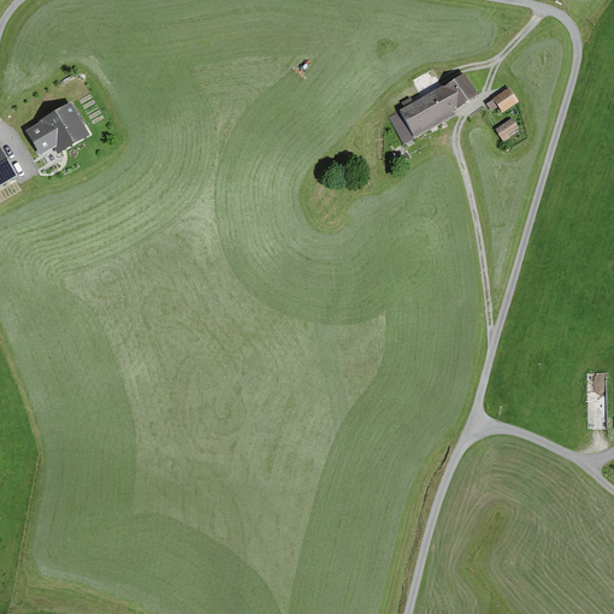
[(467,68),(388,116),(406,146),(455,116),(453,111),(482,93),(467,68)]
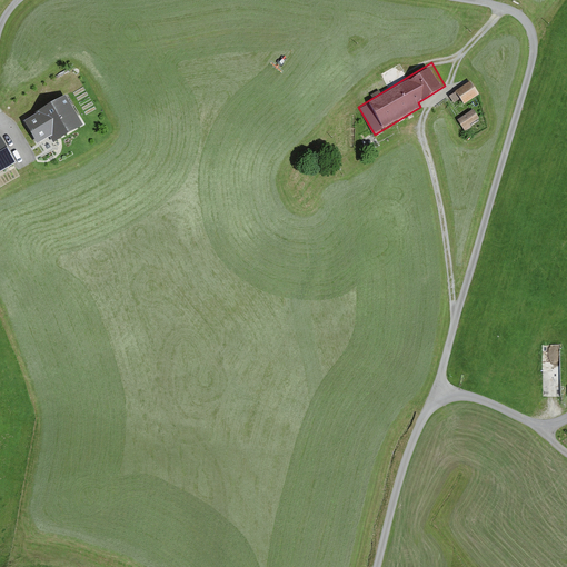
[(455,90),(463,103),(479,93),(470,80),(455,90)]
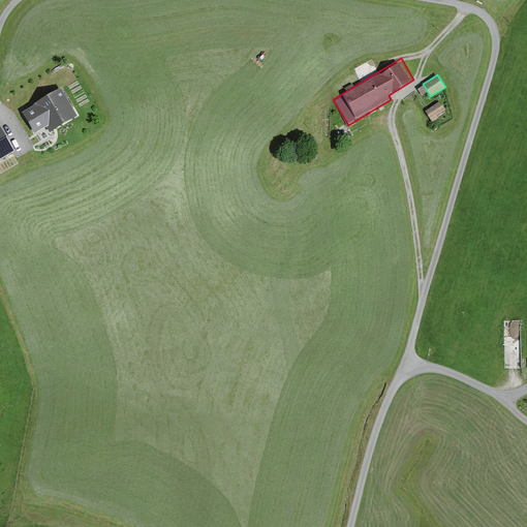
[(65,85),(20,112),(31,131),(43,125),(47,131),(81,112),(65,85)]
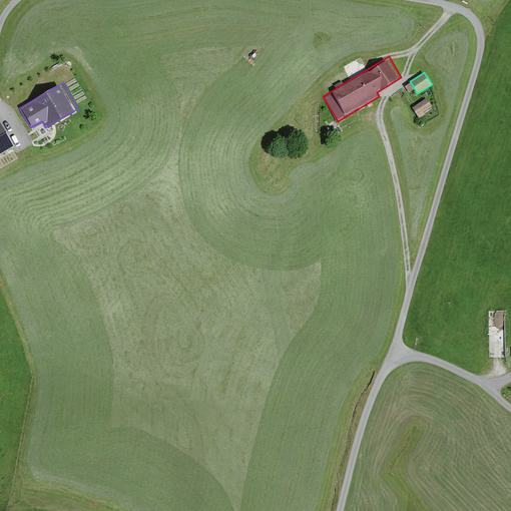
[(413,106),(420,117),(434,108),(427,97),(413,106)]
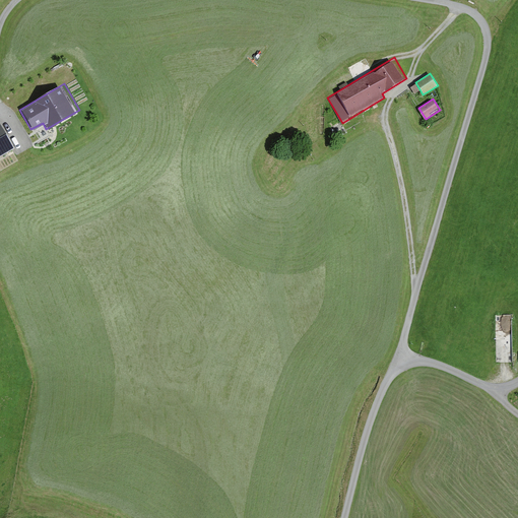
[(0,154),(12,148),(0,125),(0,154)]
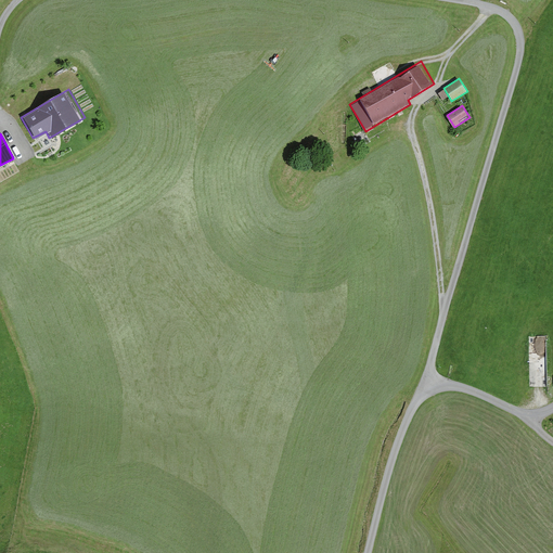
[(534,329),(534,380),(551,378),(551,329),(534,329)]
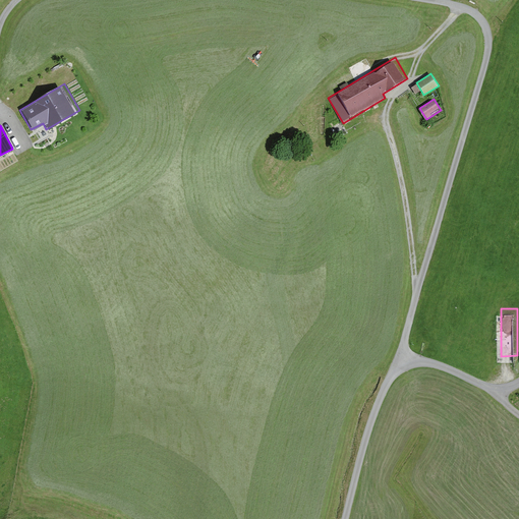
All buildings are outlined.
